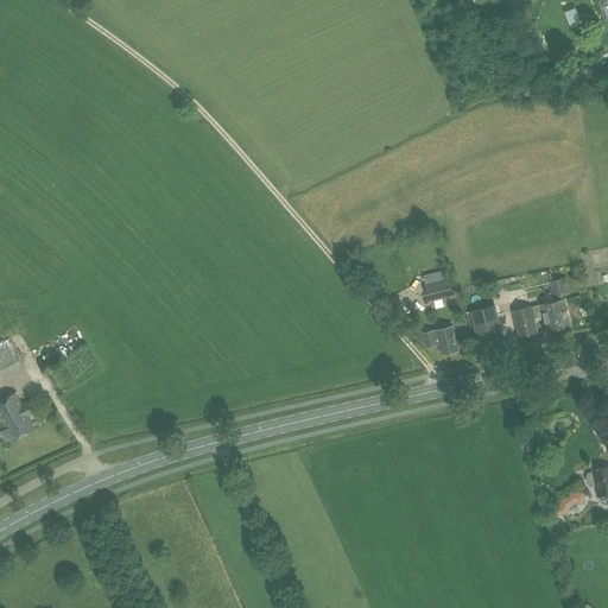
[(595,67),(591,64),(587,67),(589,75),(597,73),(595,67)]
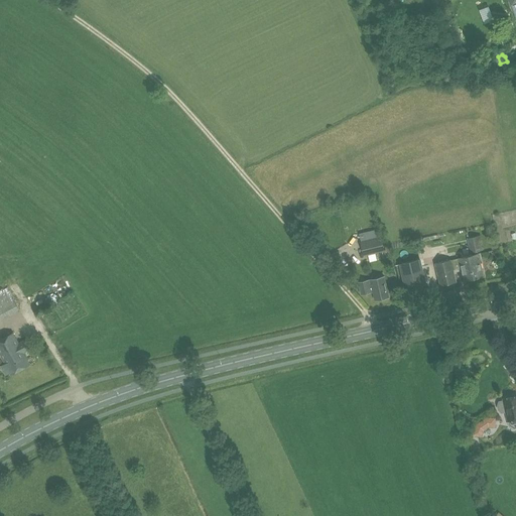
[(359,234),(360,241),(364,256),(384,251),(381,236),(380,237),(378,229),(359,234)]
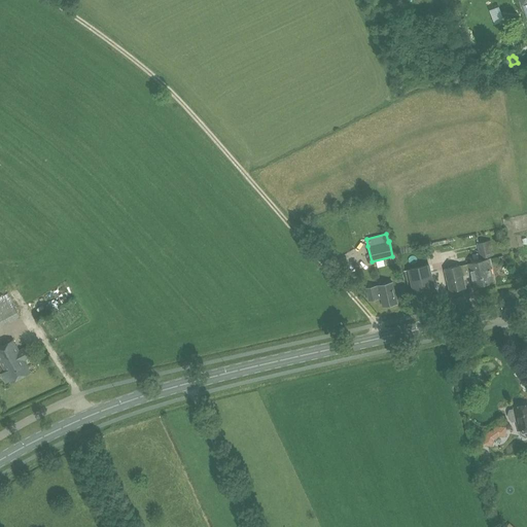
[(480,257),(494,254),(491,240),(477,243),(480,257)]
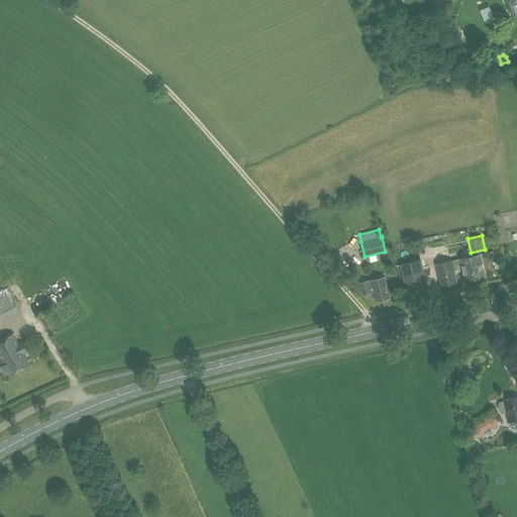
[(460,259),(451,261),(454,271),(462,269),(466,280),(484,276),(479,253),(460,259)]
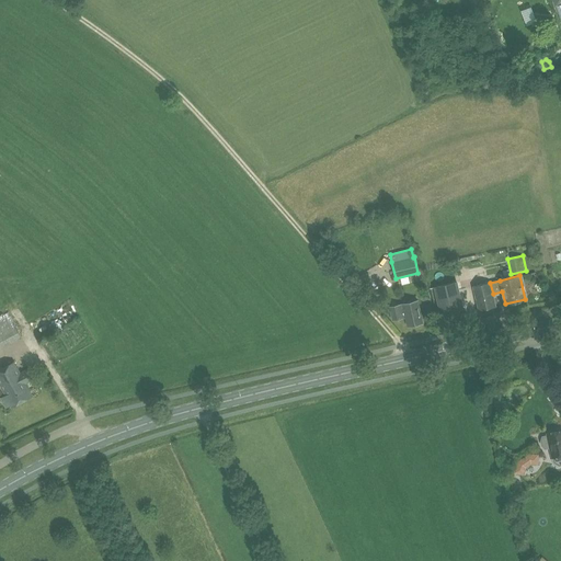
[(434,286),(441,313),(462,309),(456,281),(434,286)]
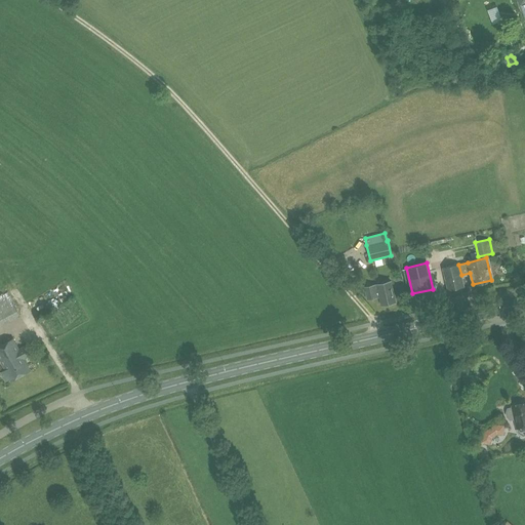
[(465,286),(461,275),(458,265),(443,269),(448,290),(465,286)]
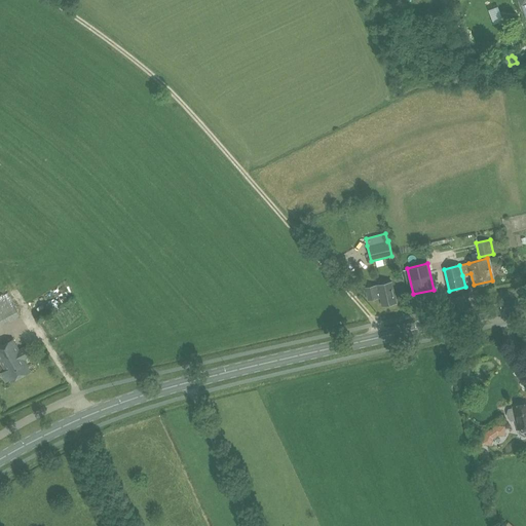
[(368,300),(379,298),(381,306),(397,303),(391,283),(377,286),(365,289),(368,300)]
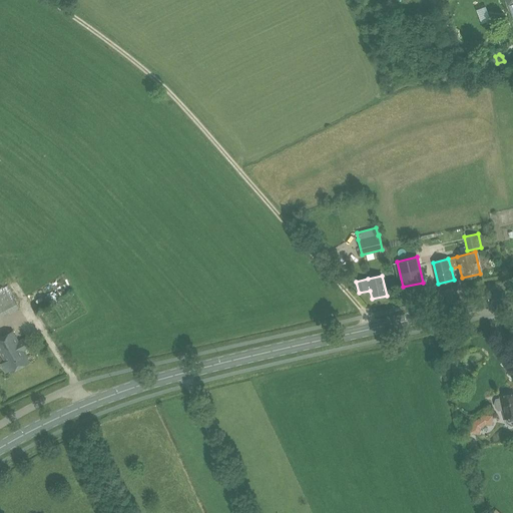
[(0,289),(0,318),(19,308),(7,286),(0,289)]
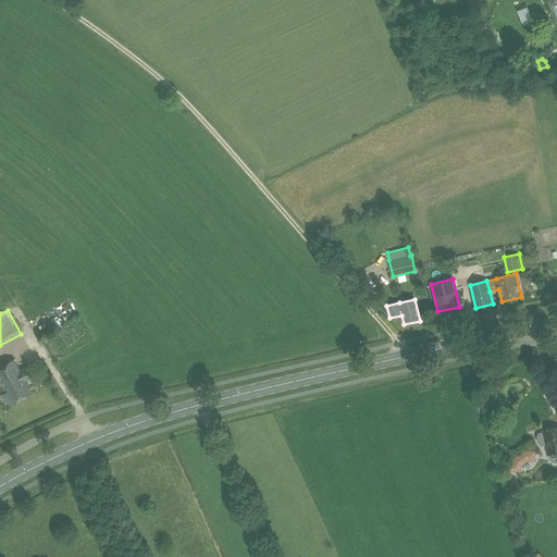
[(0,367),(0,380),(7,393),(2,395),(7,404),(11,401),(12,404),(32,393),(25,381),(33,376),(28,368),(21,371),(14,360),(0,367)]
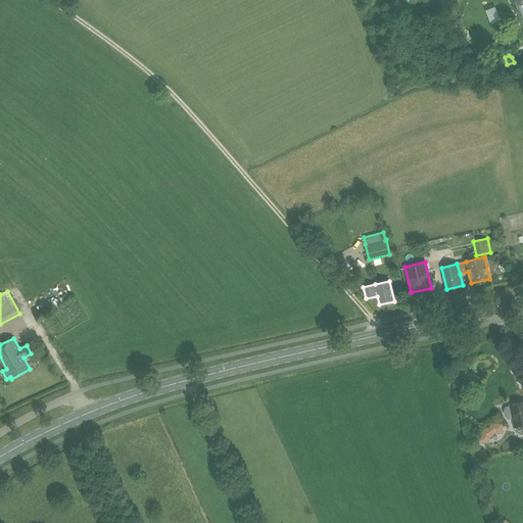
[(522,400),(509,403),(510,405),(506,406),(504,410),(505,415),(508,418),(512,417),(514,427),(515,427),(515,428),(516,429),(516,430),(521,433),(522,433),(522,400)]
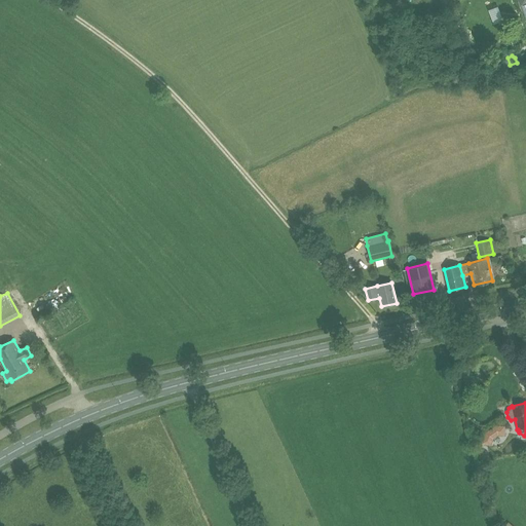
All buildings are outlined.
